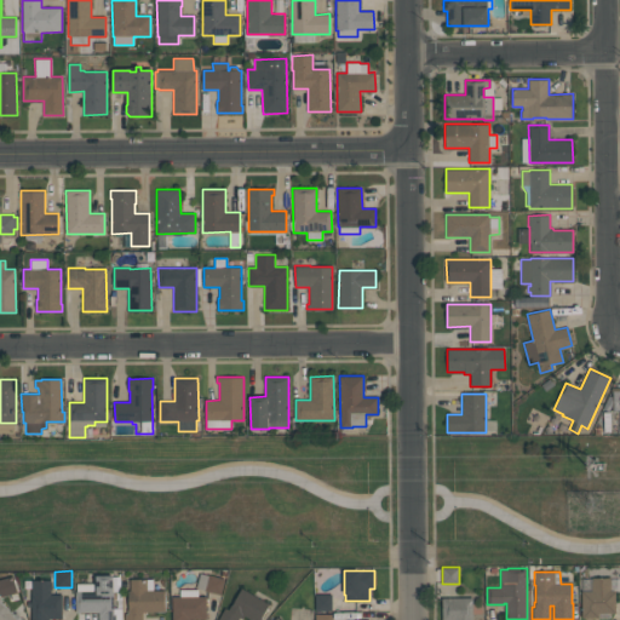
[(224,579),(220,595),(205,590),(196,587),(200,573),(208,575),(208,574),(224,579)]
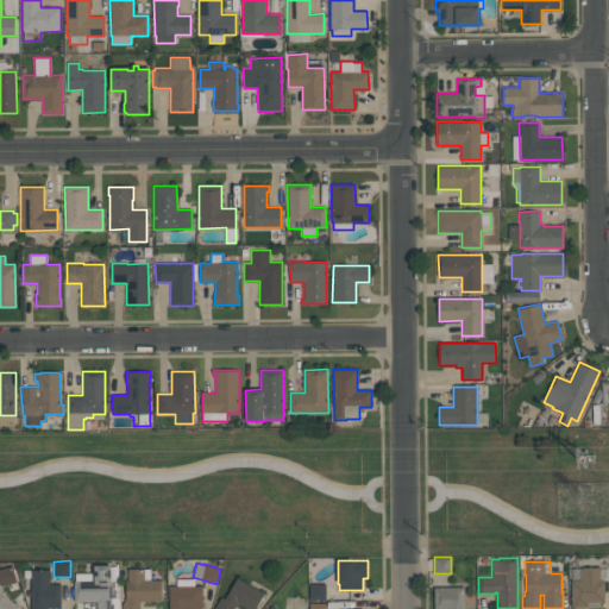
[(75,602),(74,581),(76,581),(75,573),(93,573),(93,570),(94,570),(94,565),(112,565),(112,566),(118,566),(118,581),(111,582),(111,597),(119,597),(119,608),(96,608),(96,601),(75,602)]
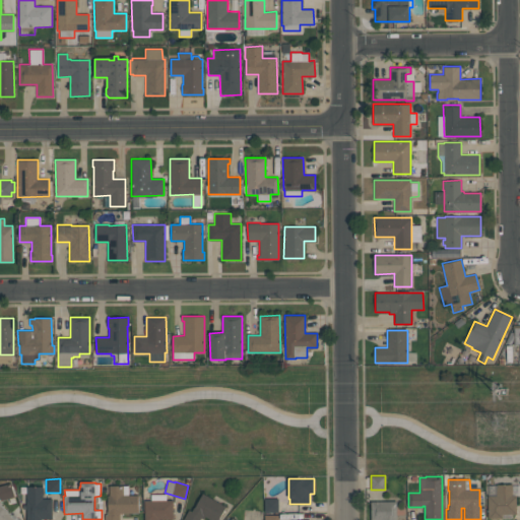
[(0,485),(10,483),(14,497),(1,501),(0,497),(0,485)]
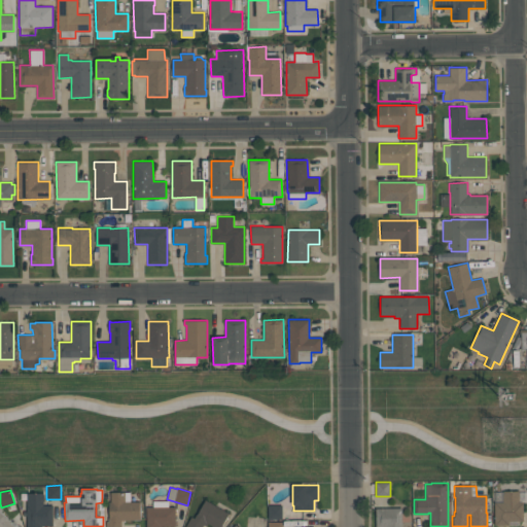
[(494,525),(494,502),(503,502),(502,491),(519,491),(519,501),(523,501),(523,521),(508,521),(508,525),(494,525)]
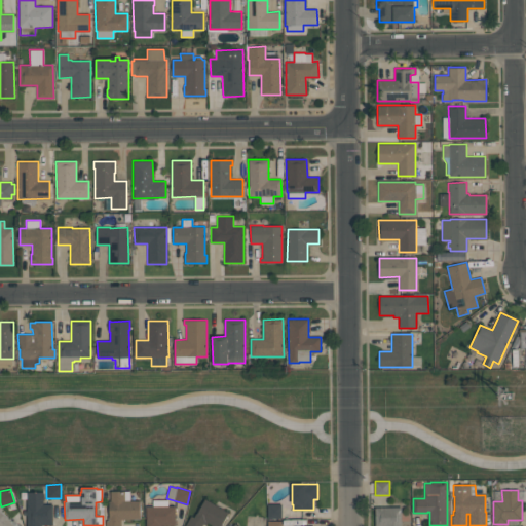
[(140,500),(140,519),(121,519),(121,525),(106,525),(106,520),(108,520),(108,517),(109,517),(109,501),(110,501),(110,491),(129,491),(129,500),(140,500)]
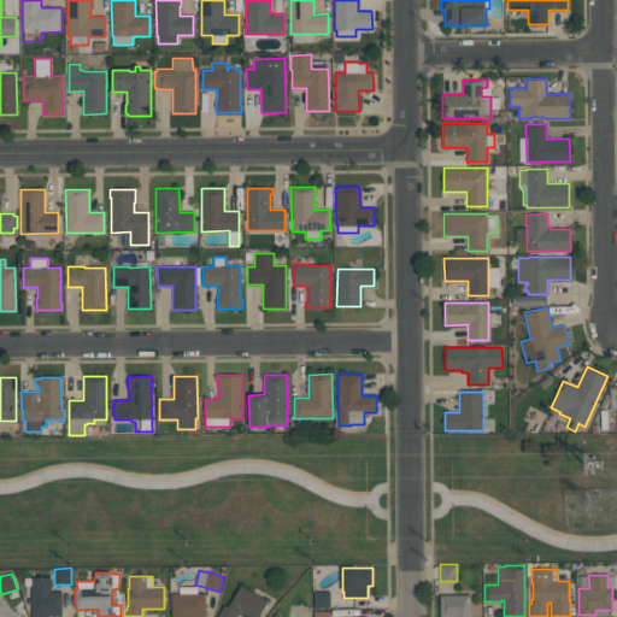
[(51,577),(51,592),(62,592),(62,615),(48,616),(31,616),(31,604),(27,604),(27,598),(31,598),(31,577),(51,577)]
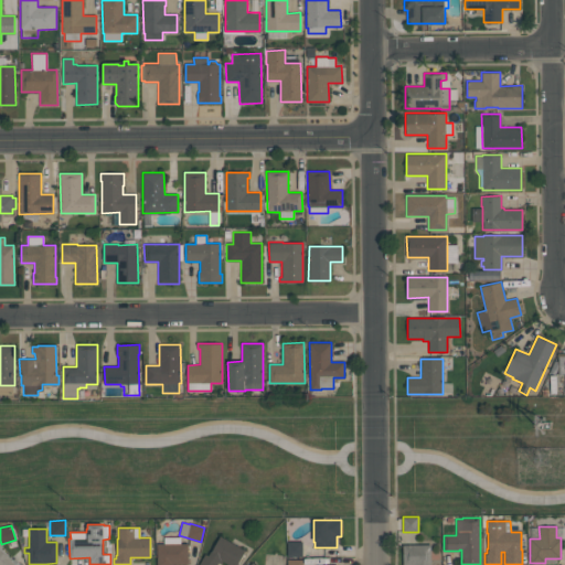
[(198,564),(205,553),(209,555),(211,551),(220,535),(246,550),(236,564),(230,564),(223,561),(221,564),(219,563),(216,564),(198,564)]
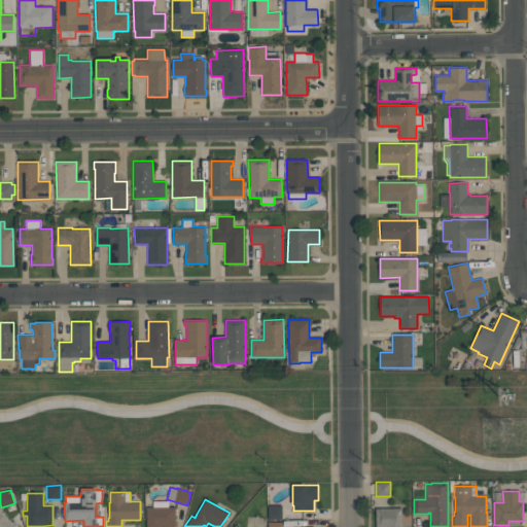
[(162,526),(146,526),(146,506),(153,506),(153,501),(169,500),(169,506),(175,506),(176,526),(162,526)]
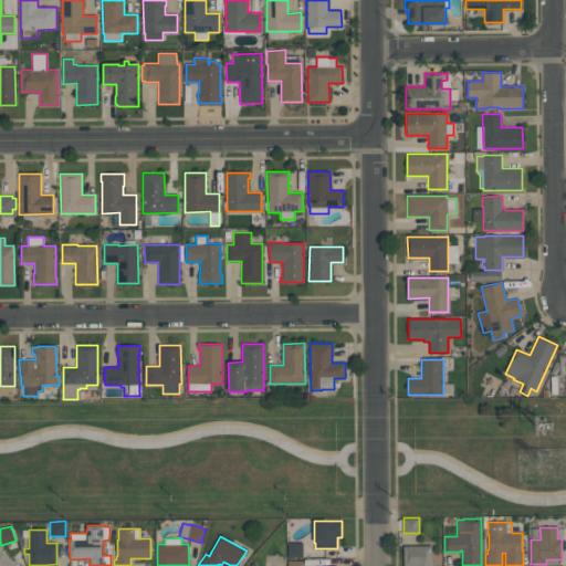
[(303,542),(303,557),(287,557),(287,542),(303,542)]
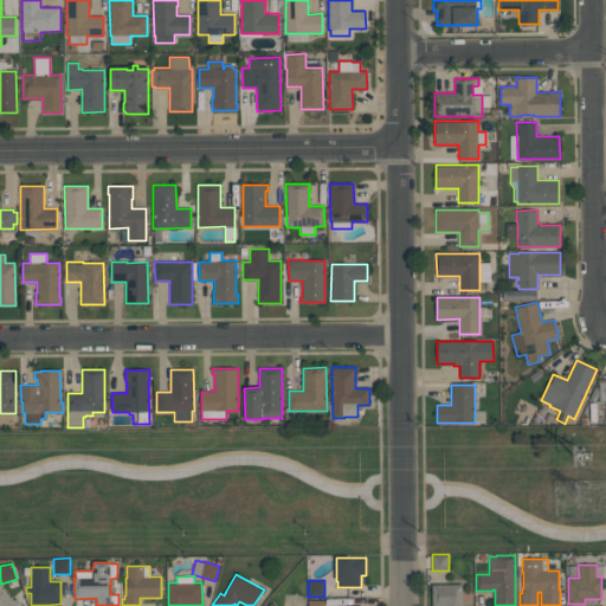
[(462,585),(462,605),(432,605),(432,584),(462,585)]
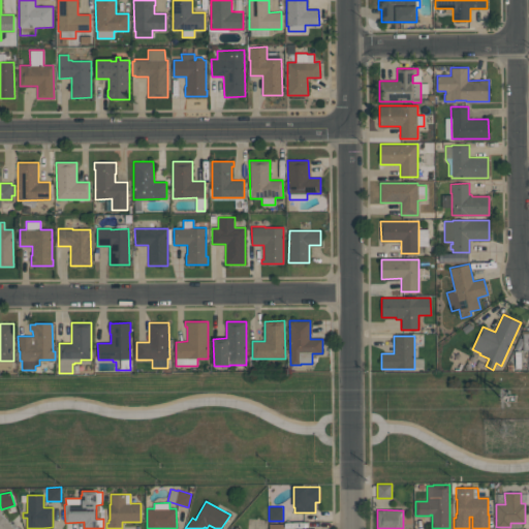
[(13,522),(20,528),(0,528),(0,511),(9,521),(12,524),(13,522)]
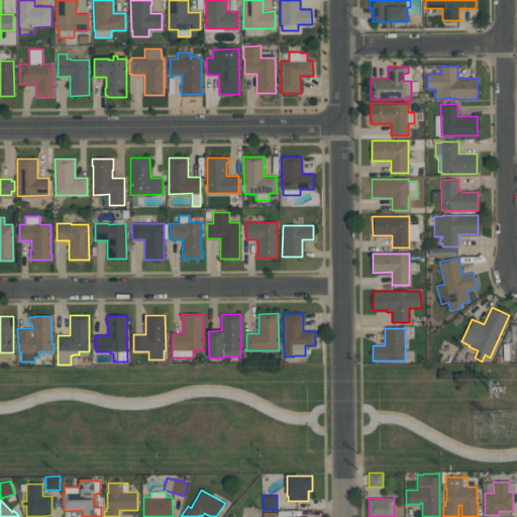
All buildings are outlined.
